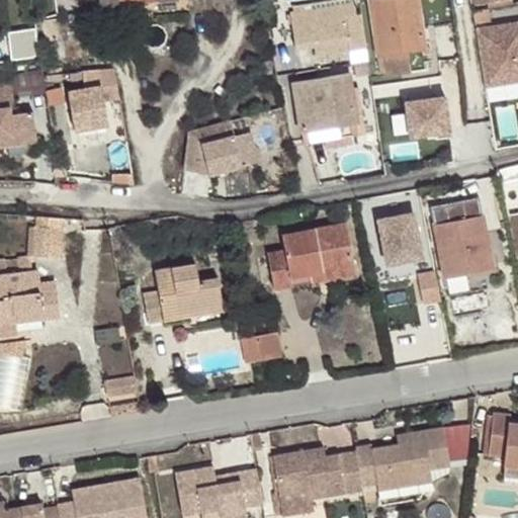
[(90,0),(93,21),(106,20),(105,4),(155,0),(90,0)]
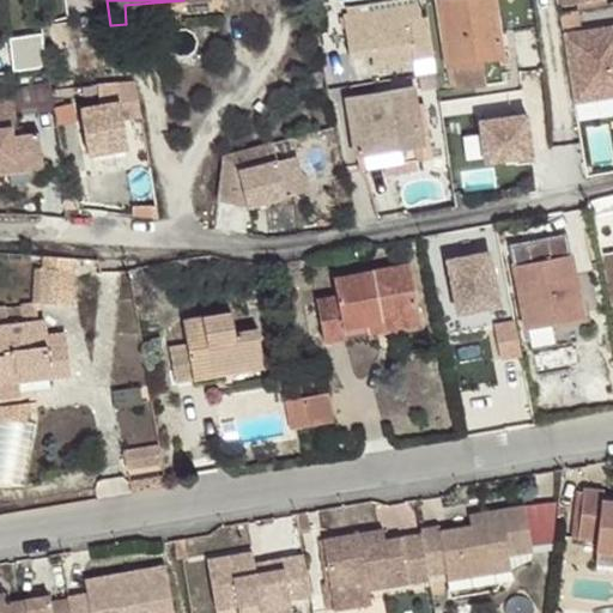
[(435,0),(447,83),(459,80),(455,64),(504,56),(495,0),(435,0)]
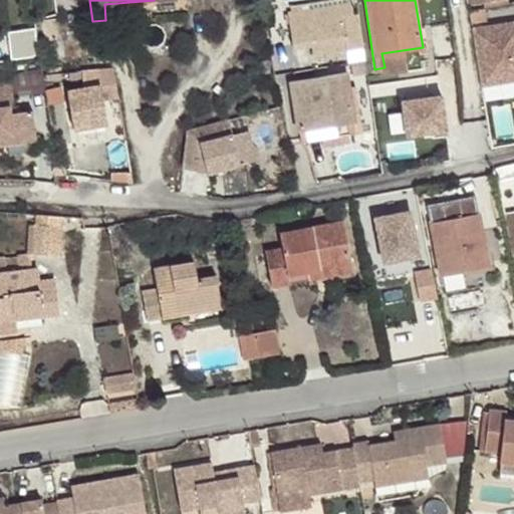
[(465,0),(467,10),(508,3),(507,0),(465,0)]
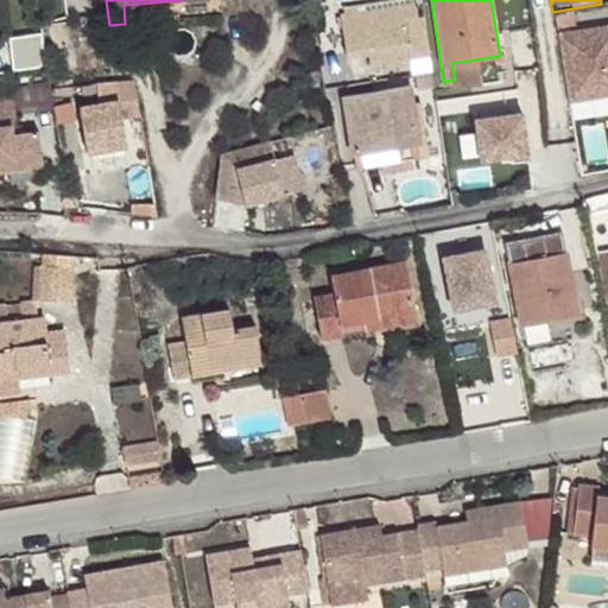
[(368,67),(429,56),(423,17),(416,19),(413,4),(348,14),(343,16),(341,17),(339,18),(339,21),(344,50),(361,48),(362,61),(368,61),(368,67)]
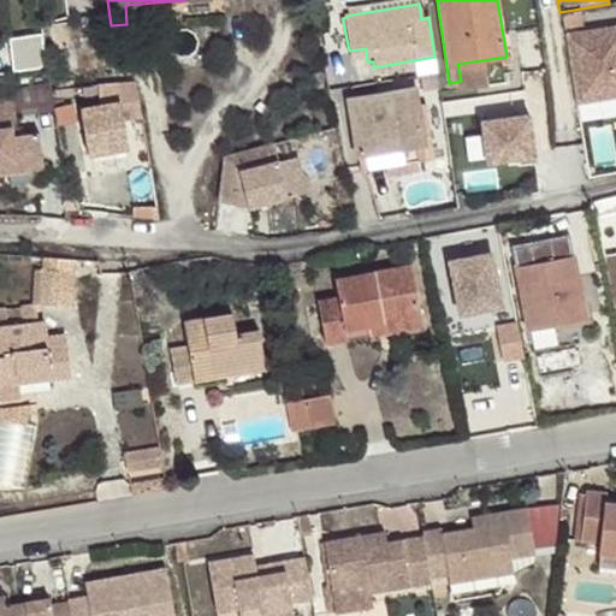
[(61,22),(49,25),(54,49),(65,47),(61,22)]
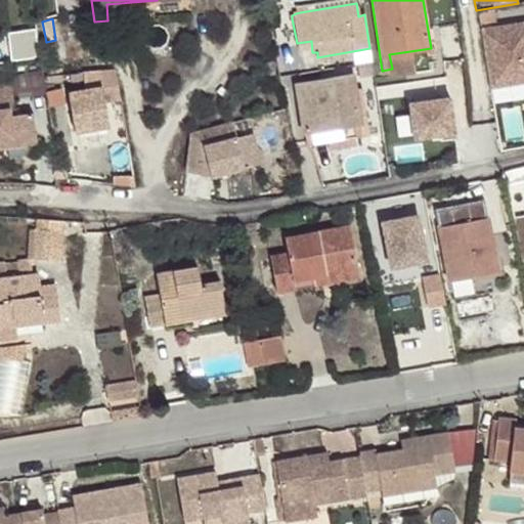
[(523,20),(480,29),(489,88),(523,82),(523,20)]
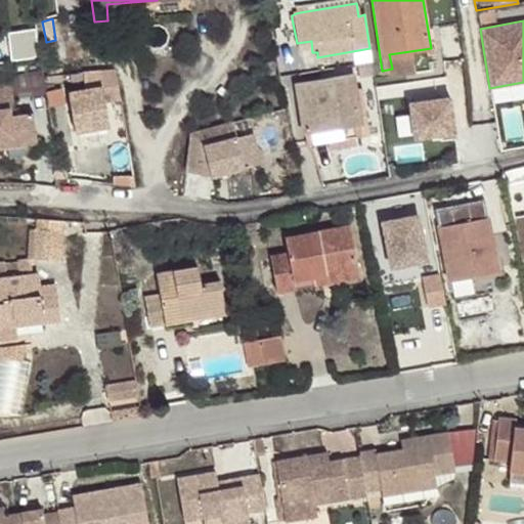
[(70,76),(73,88),(101,81),(99,70),(70,76)]
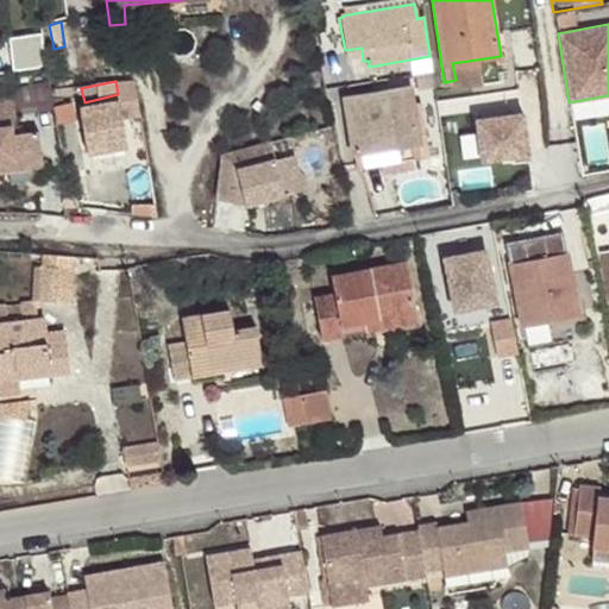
[(355,169),(362,167),(380,164),(381,171),(381,174),(395,171),(395,169),(394,161),(412,158),(428,156),(420,102),(412,104),(409,86),(344,99),(355,169)]
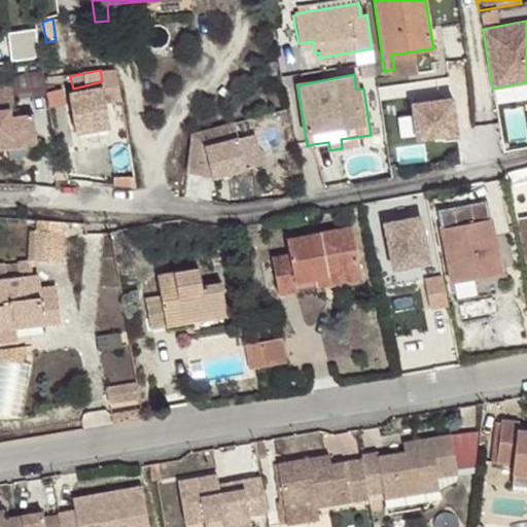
[(0,137),(13,136),(14,145),(38,142),(34,113),(10,116),(9,109),(11,108),(13,106),(14,104),(14,100),(13,83),(0,84),(0,137)]
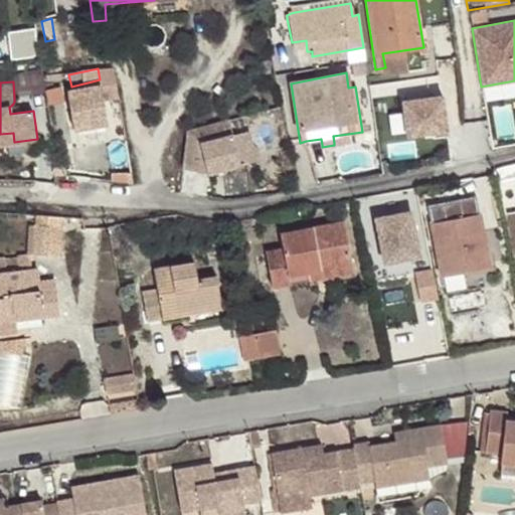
[(98,82),(66,89),(74,129),(105,123),(98,82)]
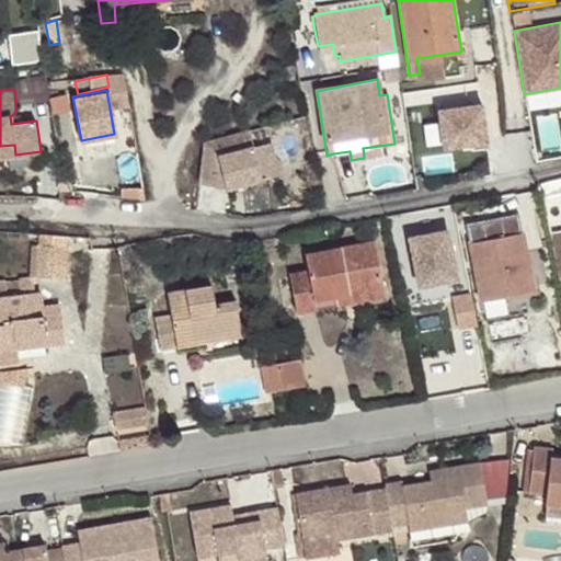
[(489,144),(487,101),(441,104),(444,147),(489,144)]
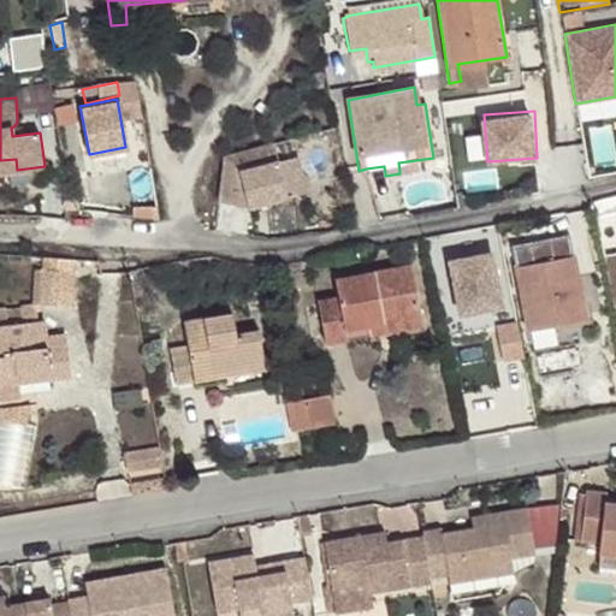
[(244,148),(224,154),(217,199),(248,205),(288,193),(278,158),(249,165),(244,148)]
